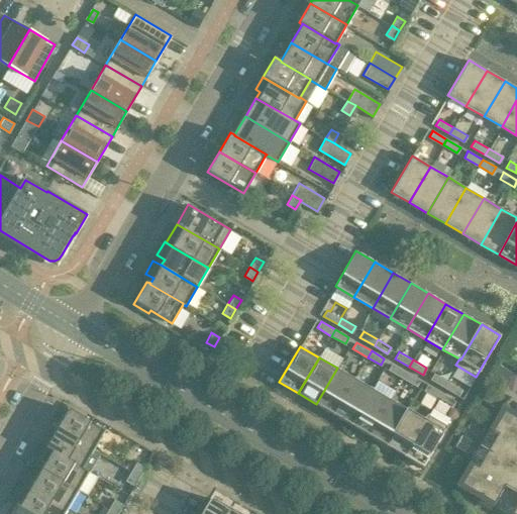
[(388,370),(402,378),(406,372),(392,364),(388,370)]
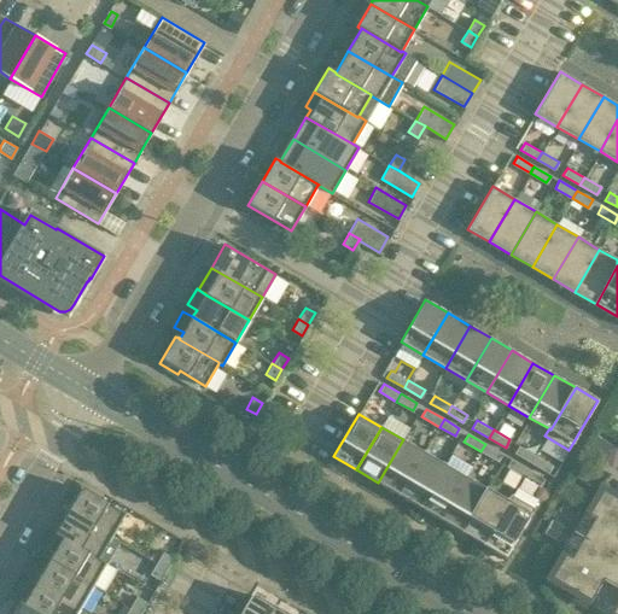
[(594,437),(583,454),(600,463),(611,446),(594,437)]
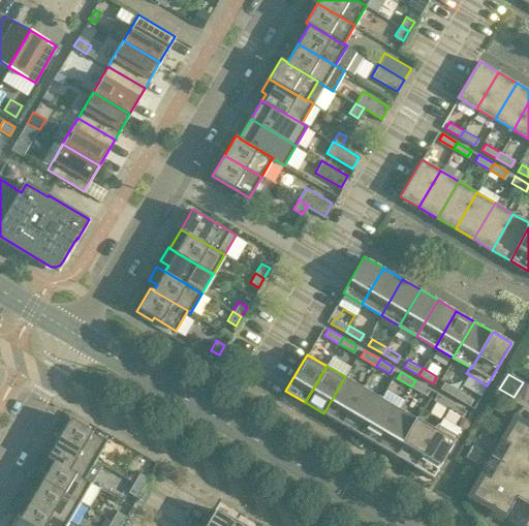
[(345,376),(323,413),(342,424),(364,388),(345,376)]
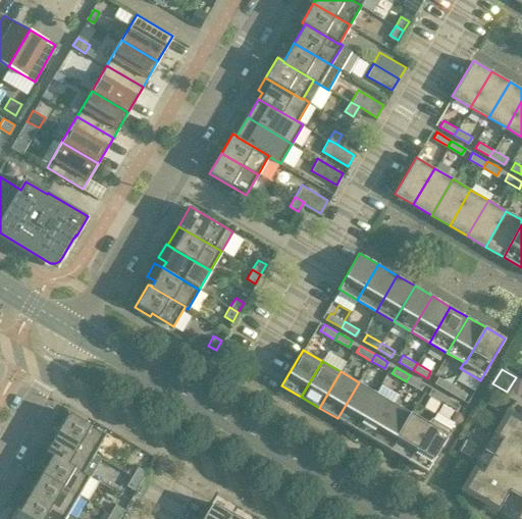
[(424,382),(410,375),(406,381),(420,390),(424,382)]
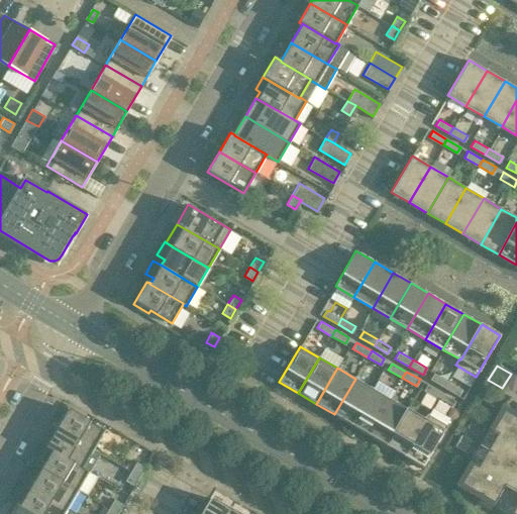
[(430,379),(444,387),(448,381),(433,373),(430,379)]
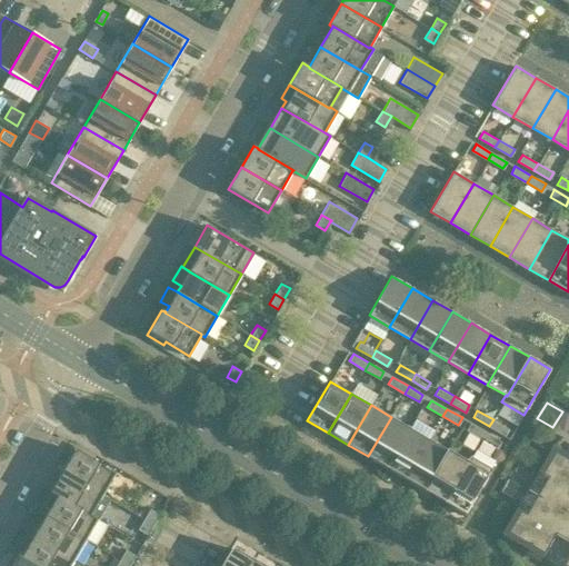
[(391,417),(368,456),(387,467),(409,428),(391,417)]
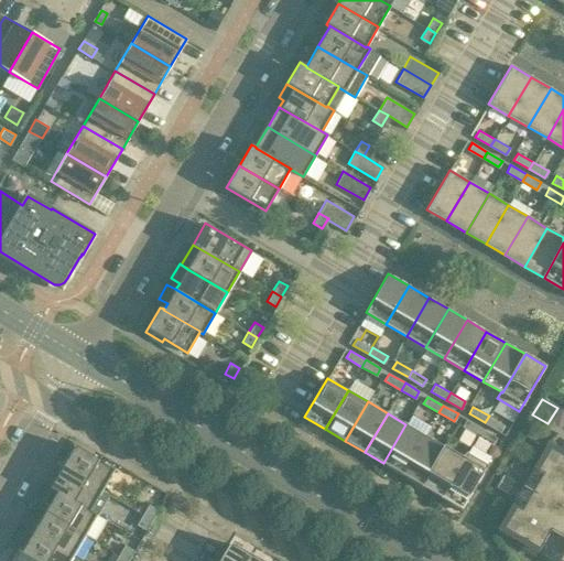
[(503,424),(489,416),(485,422),(500,431),(503,424)]
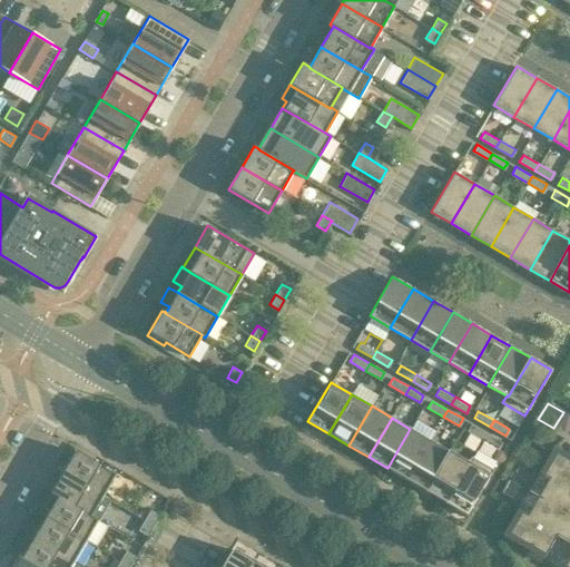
[(468,430),(482,440),(487,432),(471,423),(468,430)]
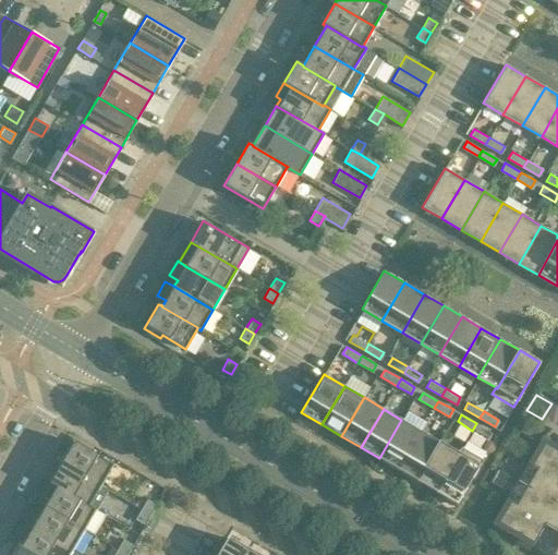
[(401,420),(379,458),(398,469),(421,431),(401,420)]
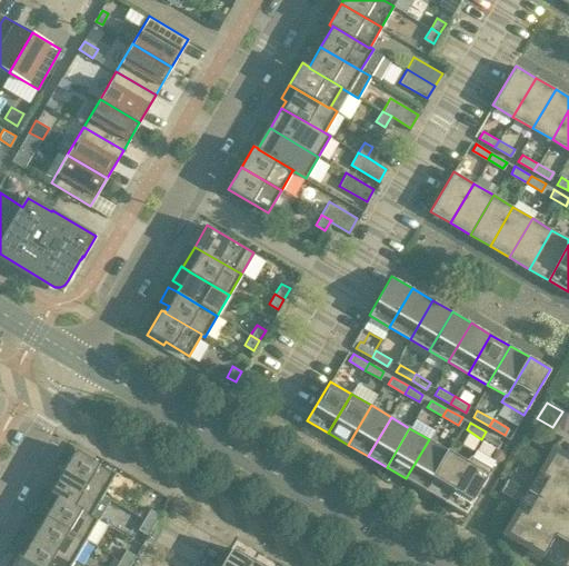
[(500,440),(486,432),(481,439),(497,448),(500,440)]
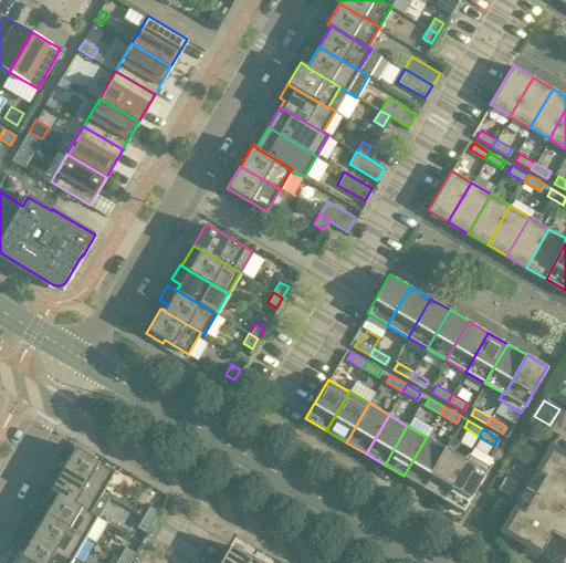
[(423,488),(447,448),(427,437),(404,476),(423,488)]
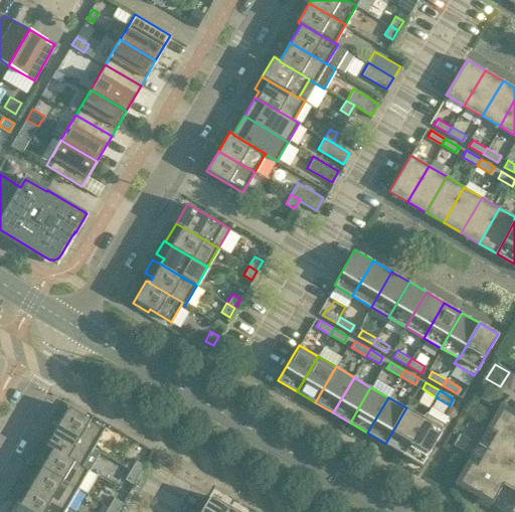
[(56,427),(93,448),(105,428),(83,415),(84,412),(69,403),(56,427)]
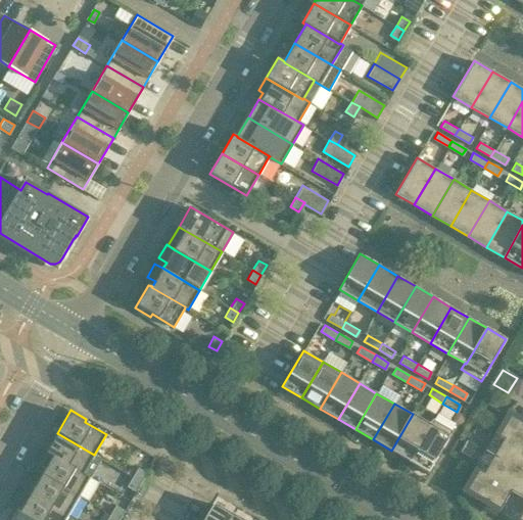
[(413,414),(391,451),(410,461),(430,425),(429,424),(413,414)]
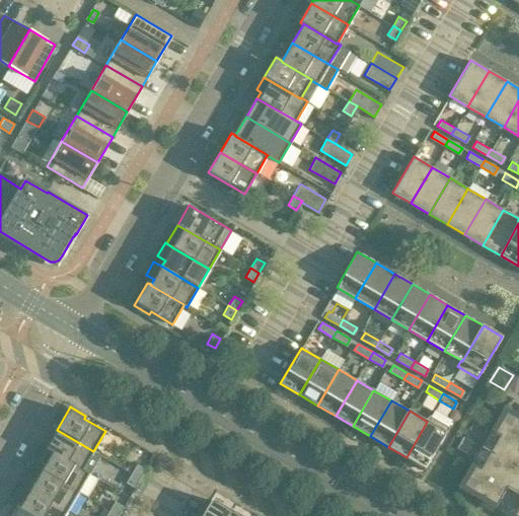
[(518,445),(518,418),(506,411),(494,431),(500,434),(518,445)]
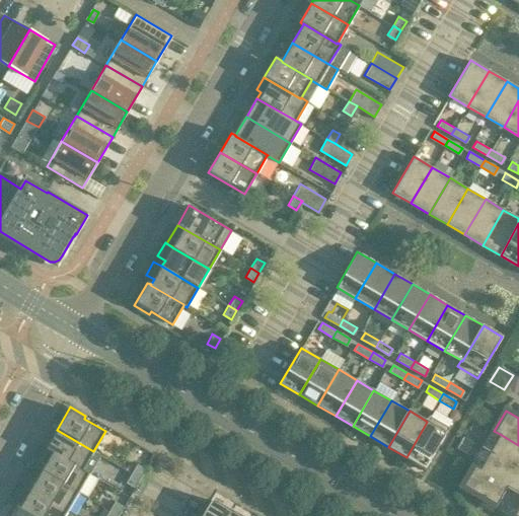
[(429,415),(426,421),(427,422),(406,457),(425,468),(449,427),(429,415)]
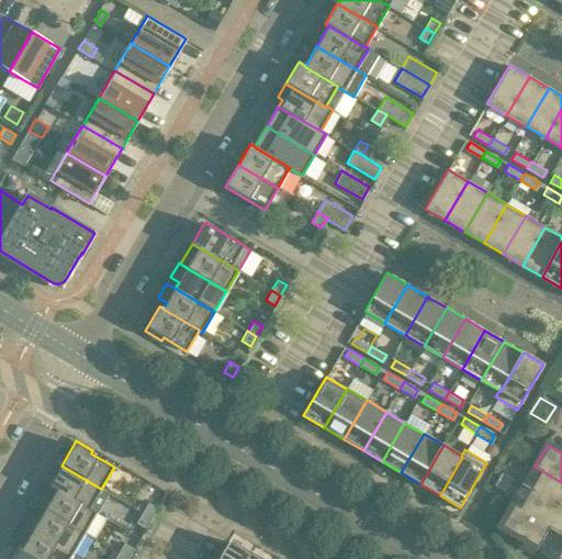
[(90,507),(101,489),(62,466),(51,485),(89,509),(90,507)]
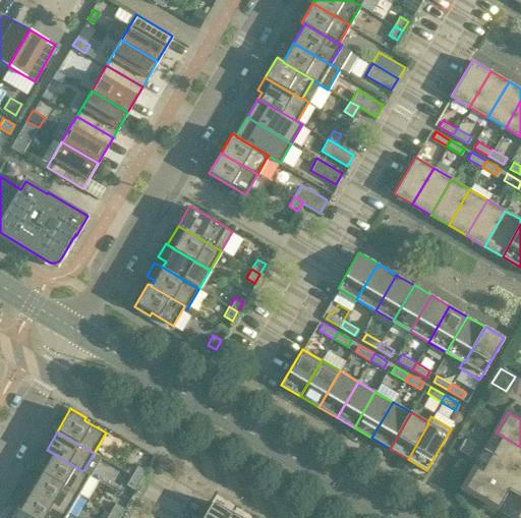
[(491,453),(520,470),(520,447),(502,436),(491,453)]
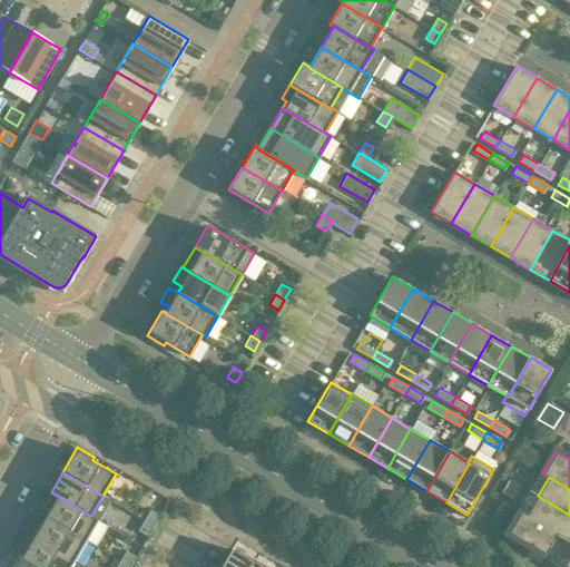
[(522,487),(510,479),(503,491),(516,499),(522,487)]
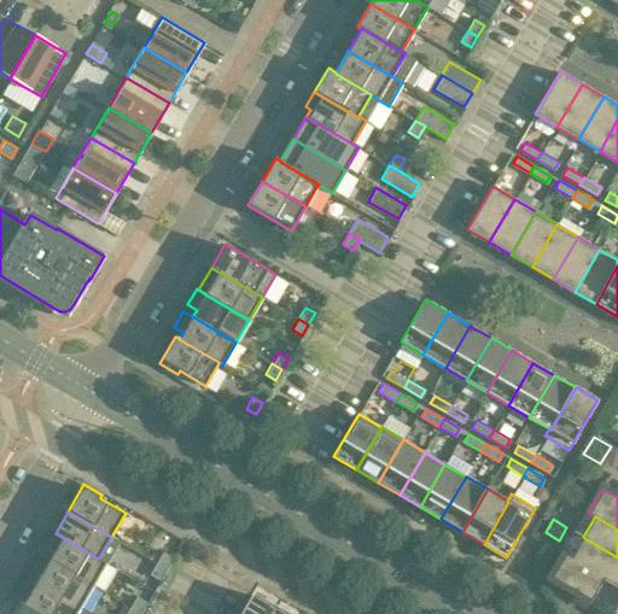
[(98,559),(56,533),(46,549),(53,554),(50,560),(93,585),(106,562),(99,557),(98,559)]
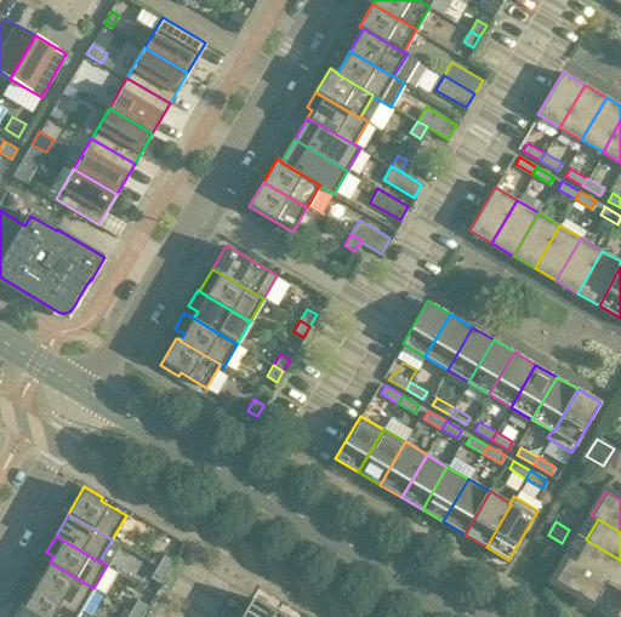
[(616,588),(620,580),(620,560),(586,540),(574,560),(608,581),(607,582),(616,588)]
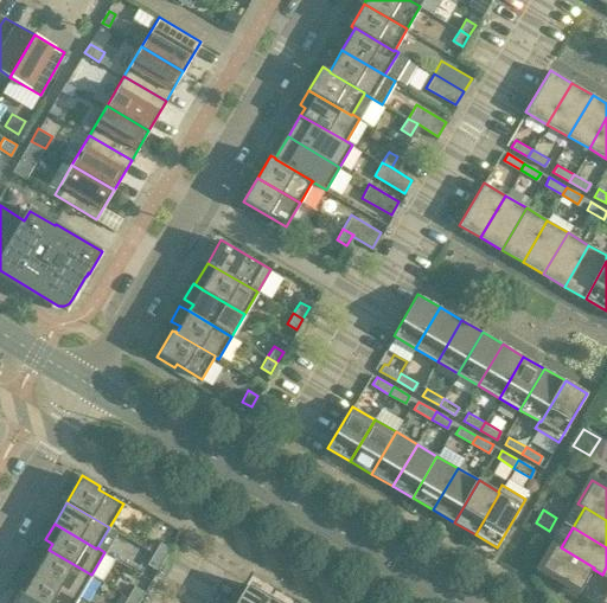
[(160,540),(153,552),(163,558),(170,546),(160,540)]
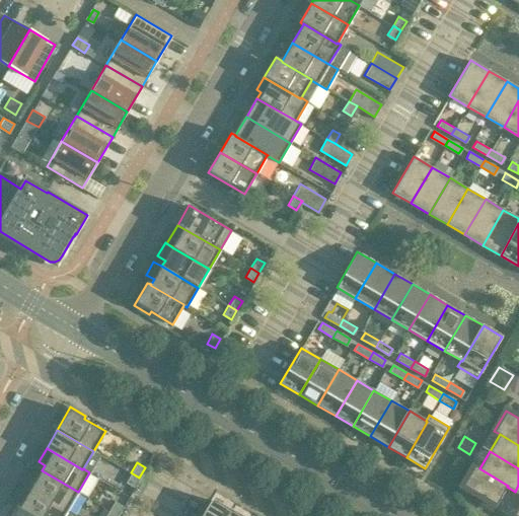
[(479,468),(473,464),(461,486),(476,494),(474,499),(491,508),(493,504),(496,505),(507,487),(508,486),(479,468)]
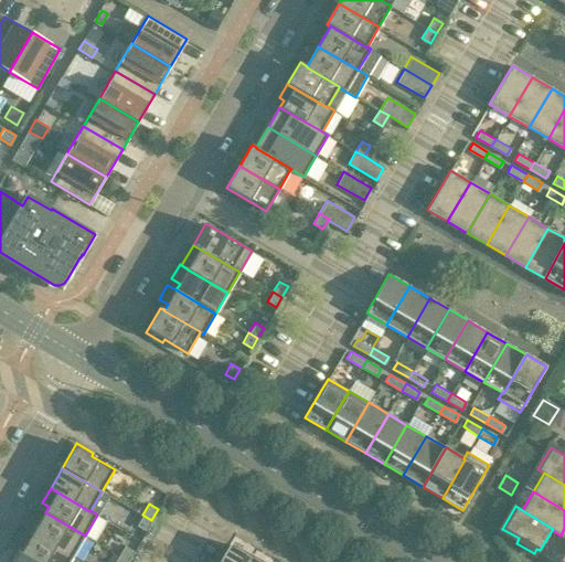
[(73,557),(85,536),(45,512),(33,533),(73,557)]
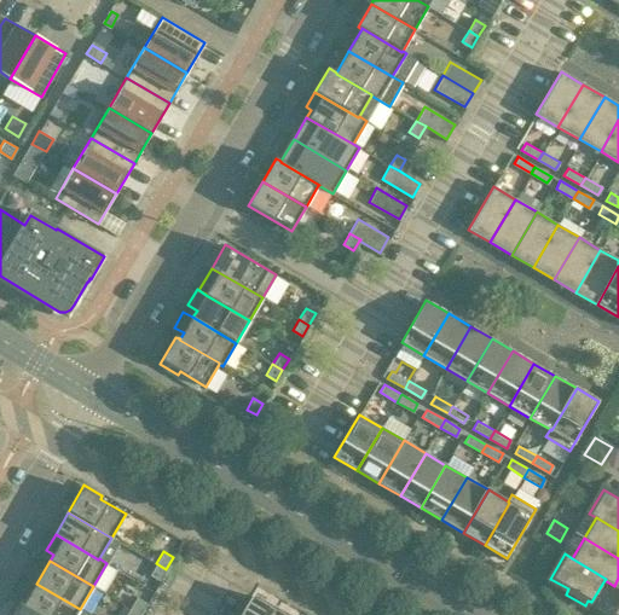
[(166,569),(156,563),(150,574),(160,580),(166,569)]
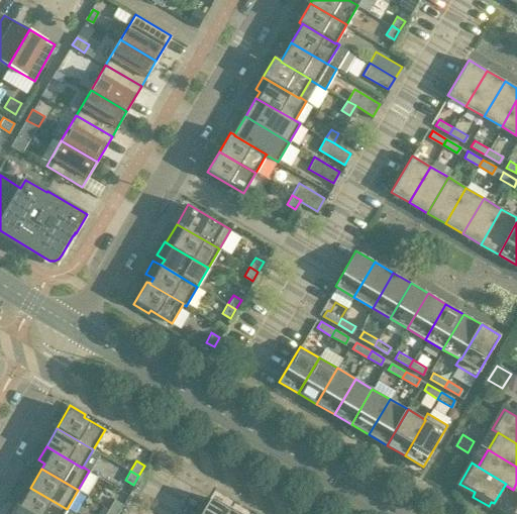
[(63,513),(67,509),(30,488),(19,506),(19,507),(31,513),(63,513)]
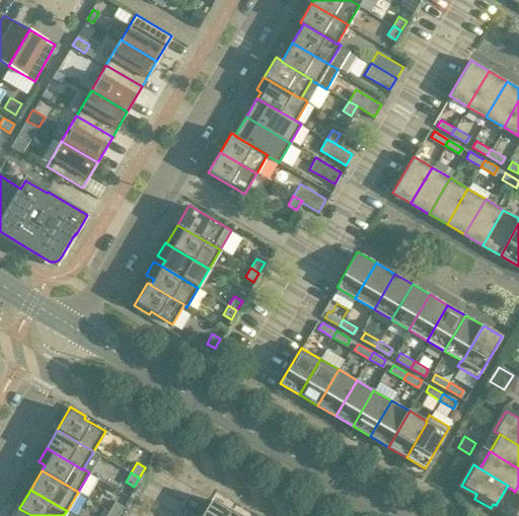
[(227,515),(231,510),(212,499),(202,515),(227,515)]
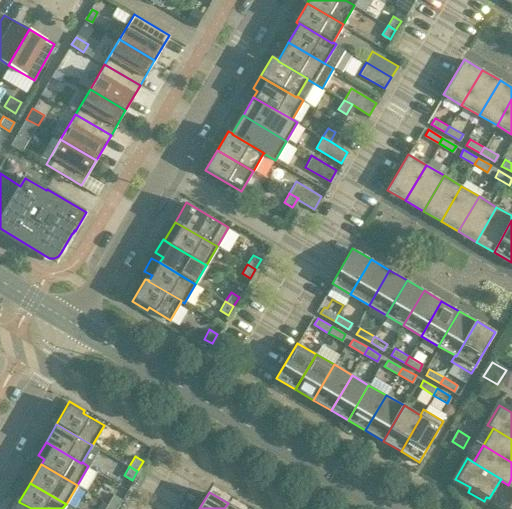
[(107,503),(115,508),(121,498),(113,493),(107,503)]
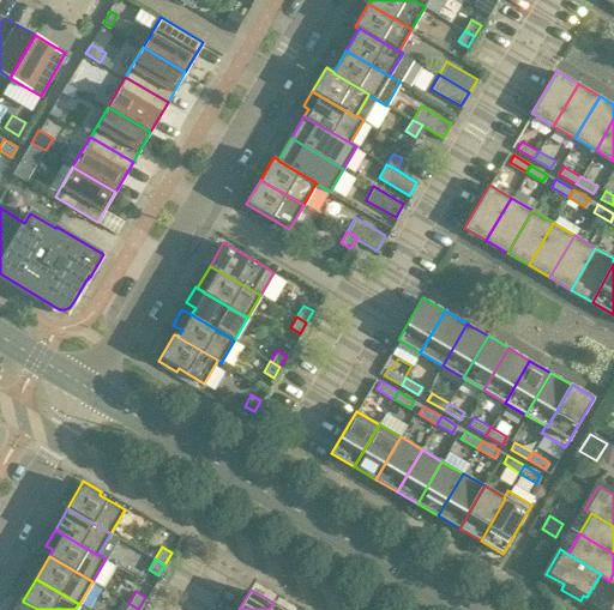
[(37,609),(23,602),(23,601),(19,598),(19,599),(14,597),(6,609),(37,609)]
